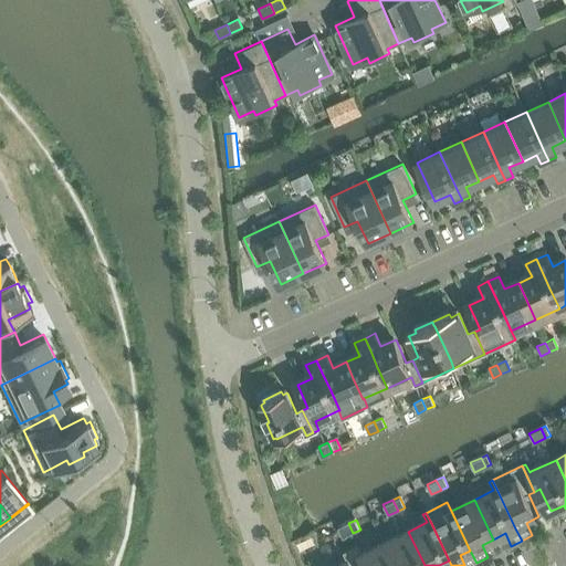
[(344,537),(353,533),(348,523),(338,527),(344,537)]
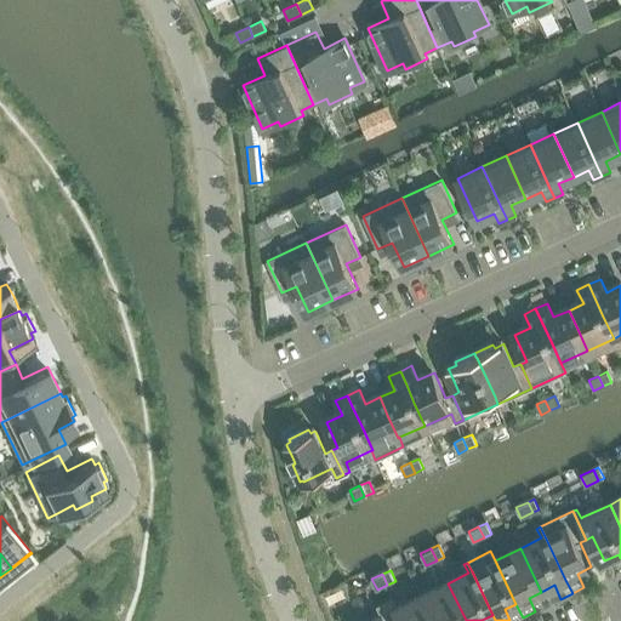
[(466,620),(448,584),(423,596),(434,620),(466,620)]
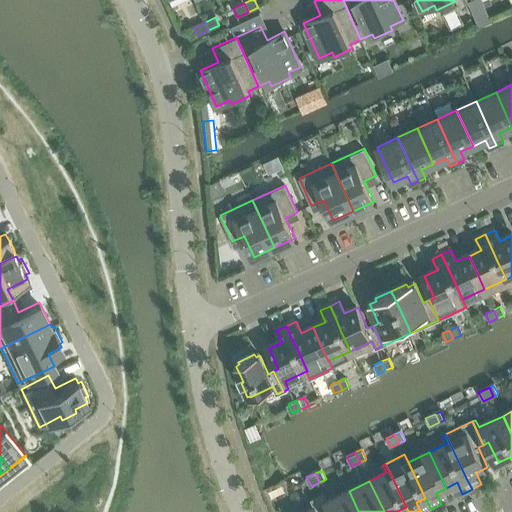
[(358,511),(349,491),(329,500),(328,501),(333,511),(358,511)]
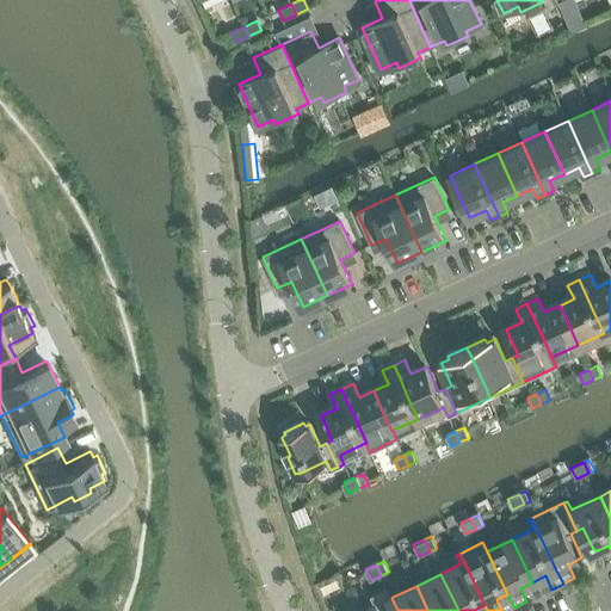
[(397,610),(392,598),(393,597),(388,588),(374,596),(378,605),(364,610),(397,610)]
